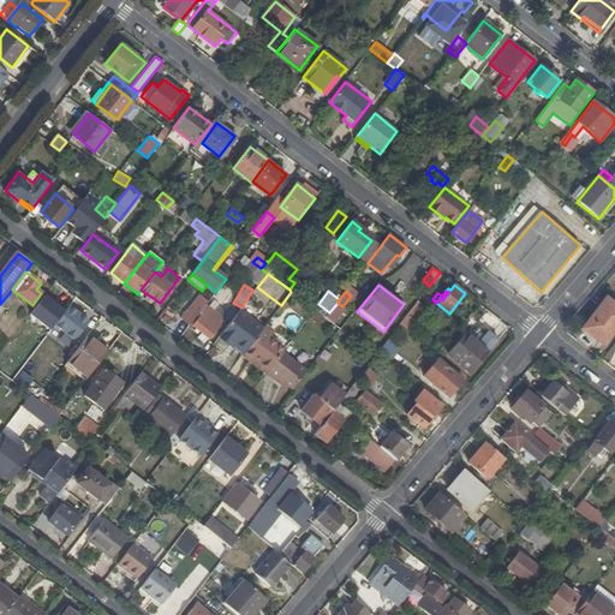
[(89,335),(95,328),(48,292),(35,310),(43,316),(39,322),(52,332),(57,326),(75,340),(83,330),(89,335)]
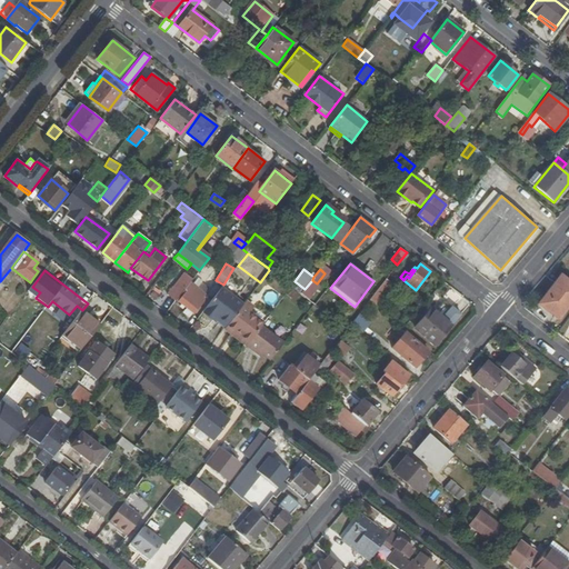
[(168,295),(176,301),(192,279),(185,273),(168,295)]
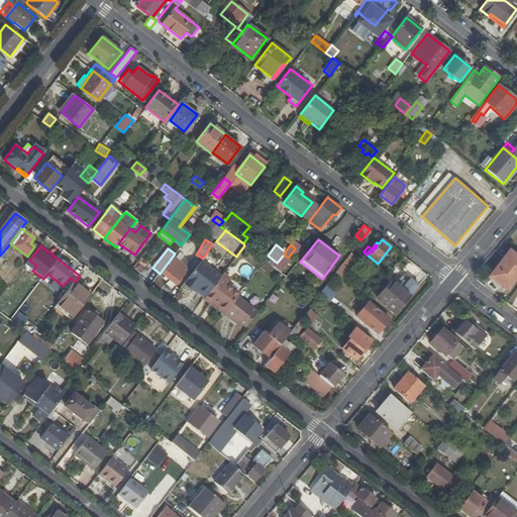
[(507,291),(516,277),(516,256),(509,250),(489,277),(507,291)]
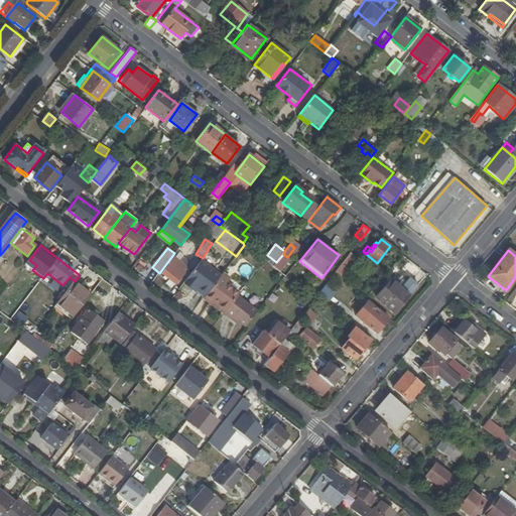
[(358,256),(352,251),(336,272),(341,277),(358,256)]
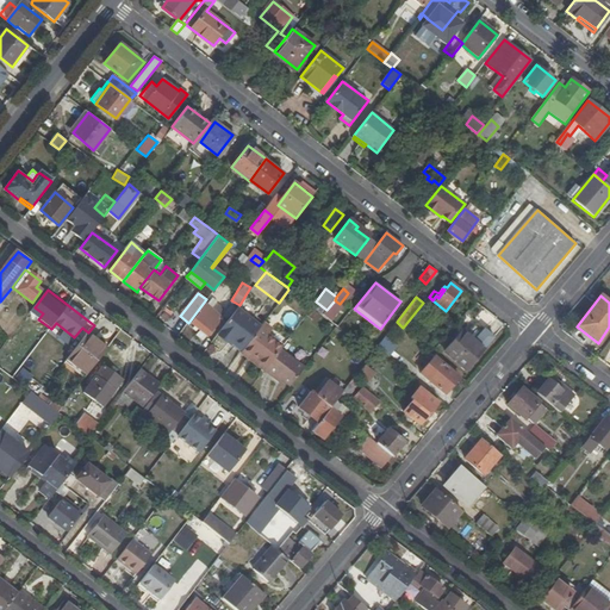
[(329,318),(340,304),(335,300),(327,310),(323,315),(329,318)]
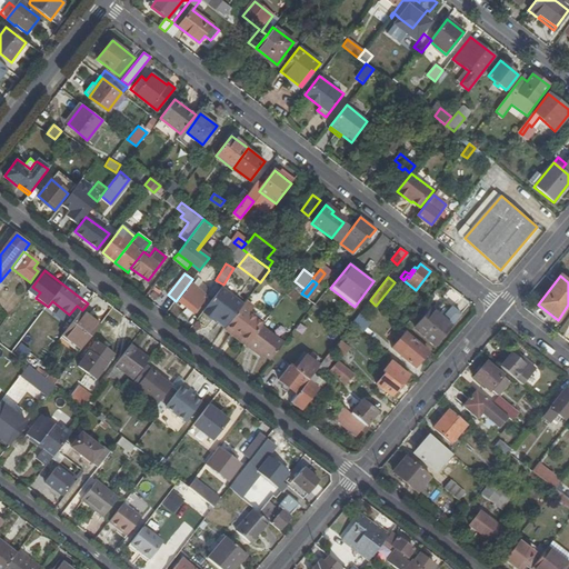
[(221,288),(221,287),(215,281),(208,290),(208,295),(213,298),(221,288)]
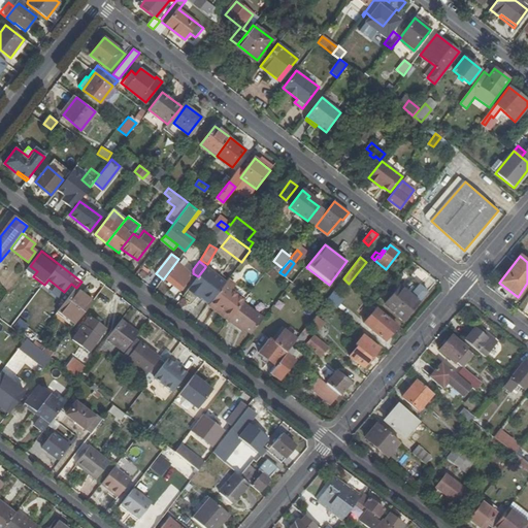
[(182,270),(176,267),(167,279),(180,290),(190,277),(189,275),(191,272),(184,267),(182,270)]
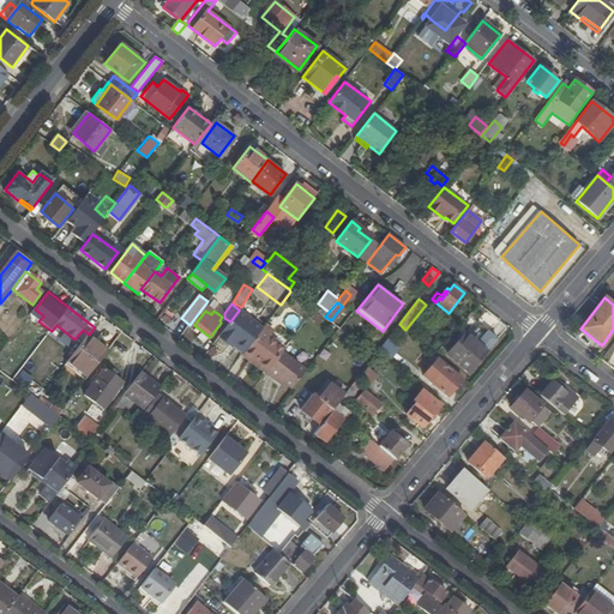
[(246,350),(263,329),(239,311),(230,321),(221,335),(232,343),(234,341),(246,350)]
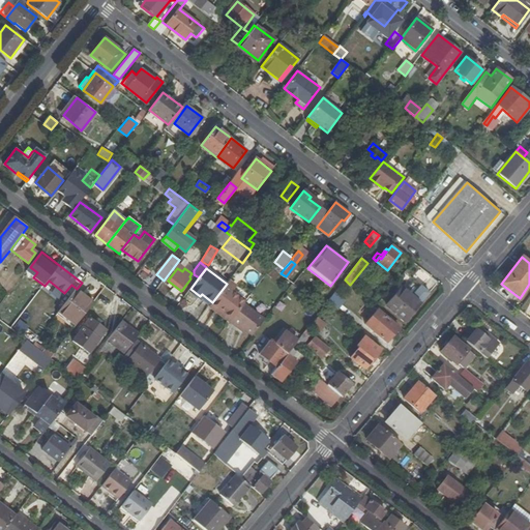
[(280,274),(271,268),(266,274),(274,281),(280,274)]
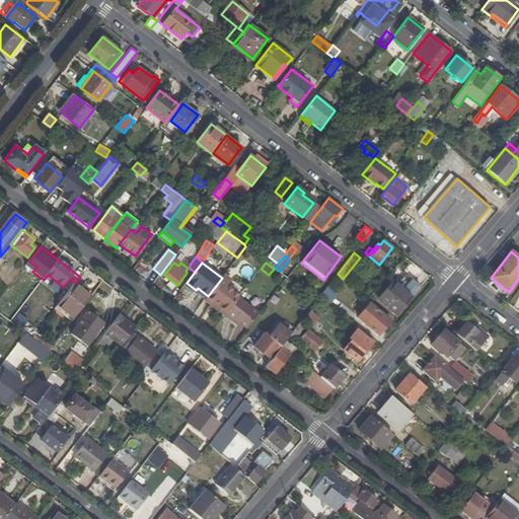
[(230,282),(223,277),(222,278),(208,296),(206,298),(203,302),(211,308),(213,304),(226,314),(238,298),(226,288),(230,282)]
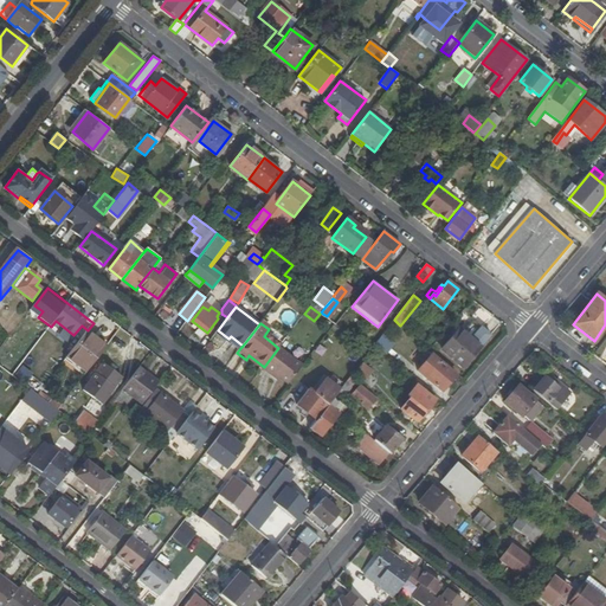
[(463,367),(481,347),(459,329),(442,349),(463,367)]
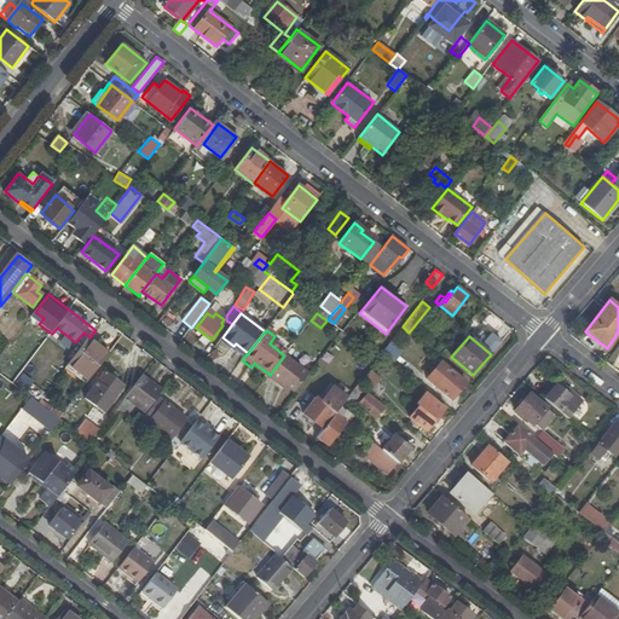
[(223,337),(220,340),(232,350),(233,346),(223,337)]
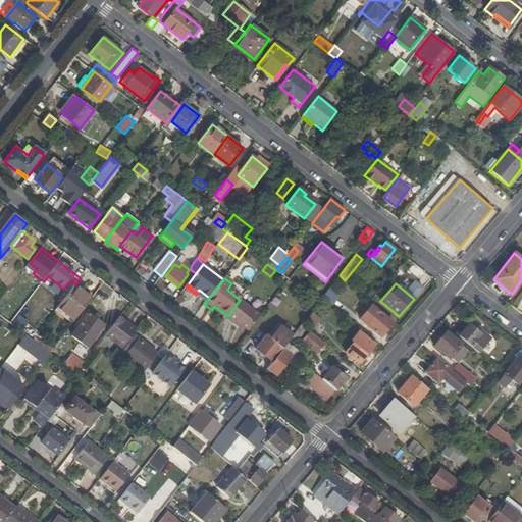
[(72,324),(92,299),(74,285),(55,311),(72,324)]
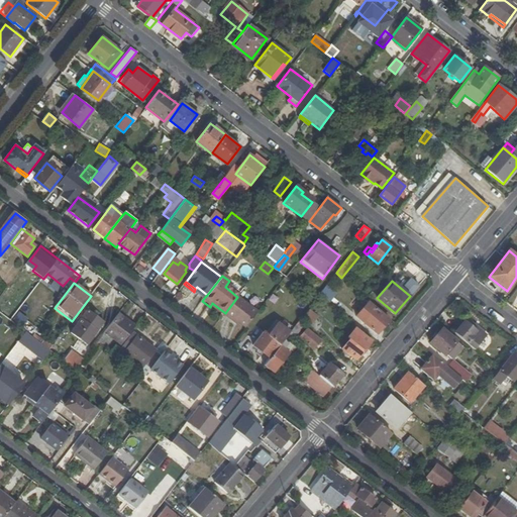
[(327,284),(320,293),(330,302),(337,293),(327,284)]
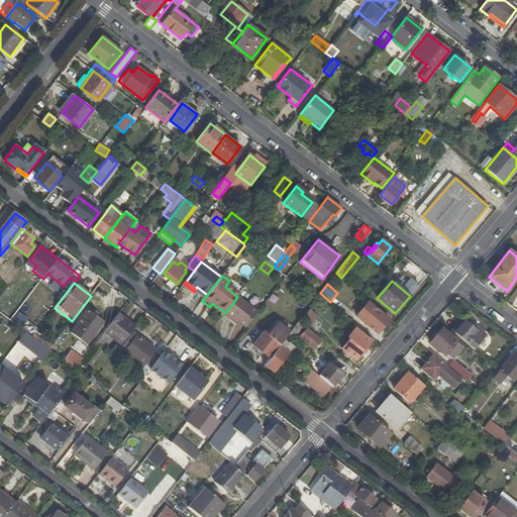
[(195,289),(205,297),(207,295),(197,287),(195,289)]
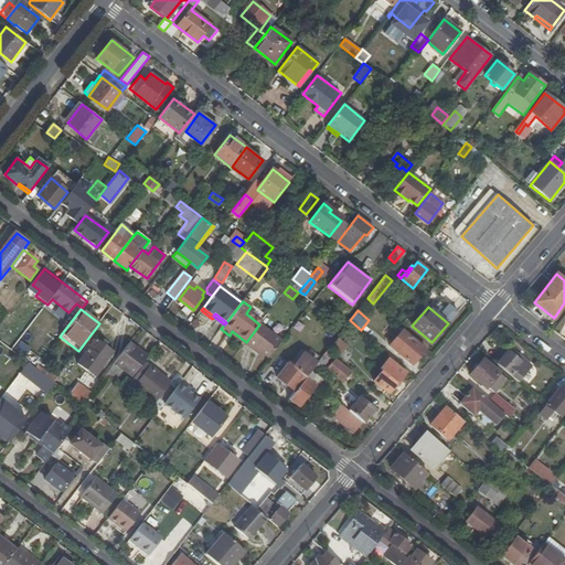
[(269,358),(283,340),(260,323),(259,324),(246,342),(245,342),(255,350),(256,348),(260,351),(269,358)]
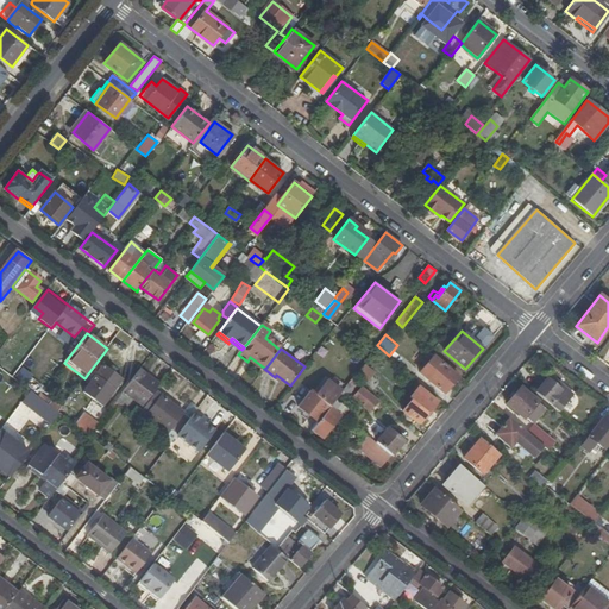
[(434,356),(420,372),(444,394),(459,376),(434,356)]
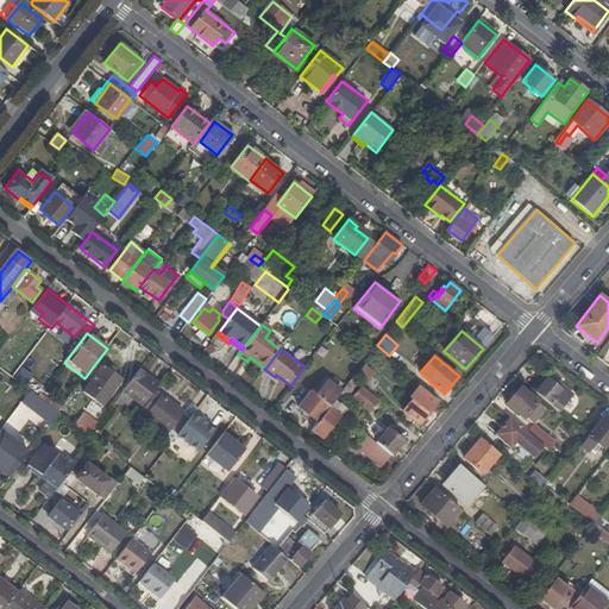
[(365,384),(375,374),(364,364),(355,375),(365,384)]
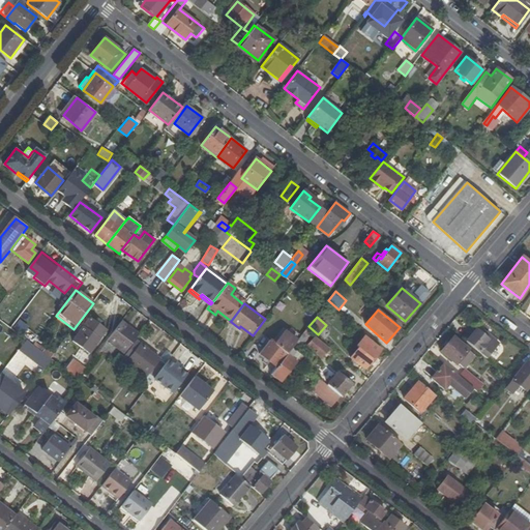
[(19,319),(11,327),(21,335),(28,327),(19,319)]
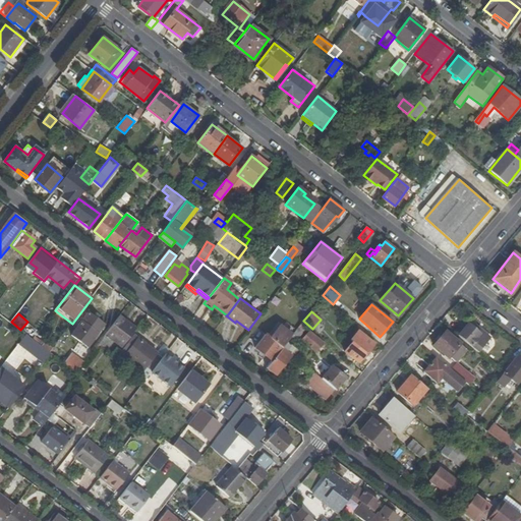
[(88,348),(104,326),(88,313),(71,336),(88,348)]
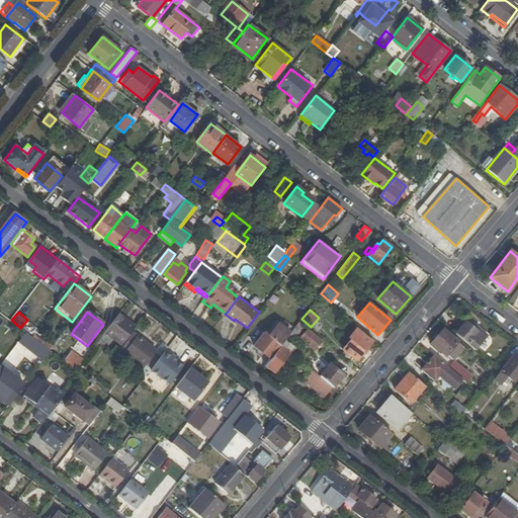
[(121,346),(136,328),(119,315),(105,334),(121,346)]
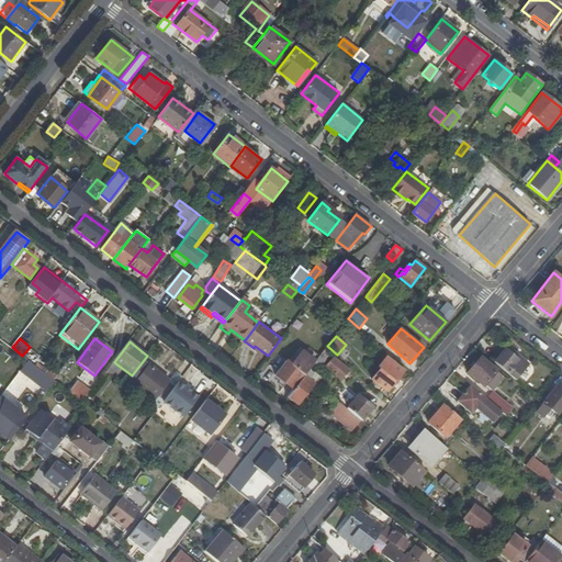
[(332,351),(326,347),(310,369),(315,373),(332,351)]
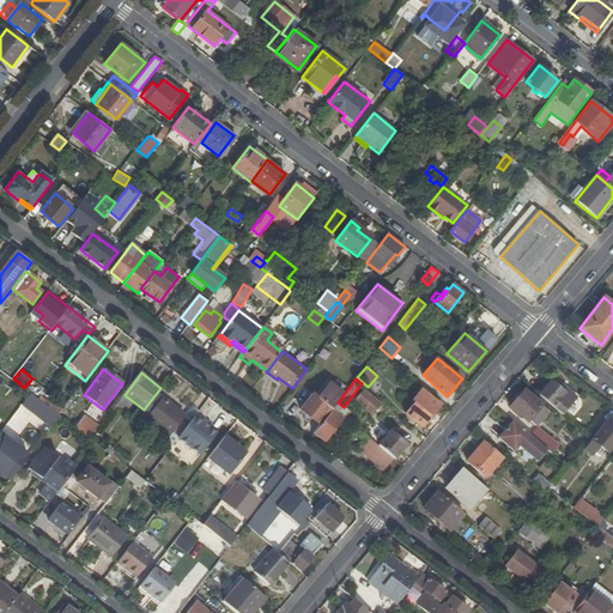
[(552,378),(550,381),(564,392),(565,389),(552,378)]
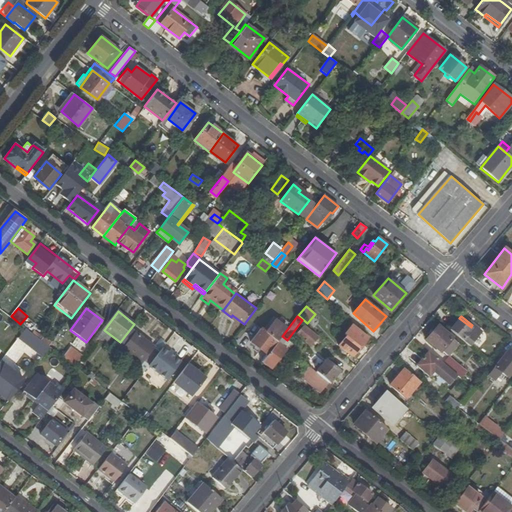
[(459,318),(450,330),(470,347),(481,332),(472,325),(471,327),(459,318)]
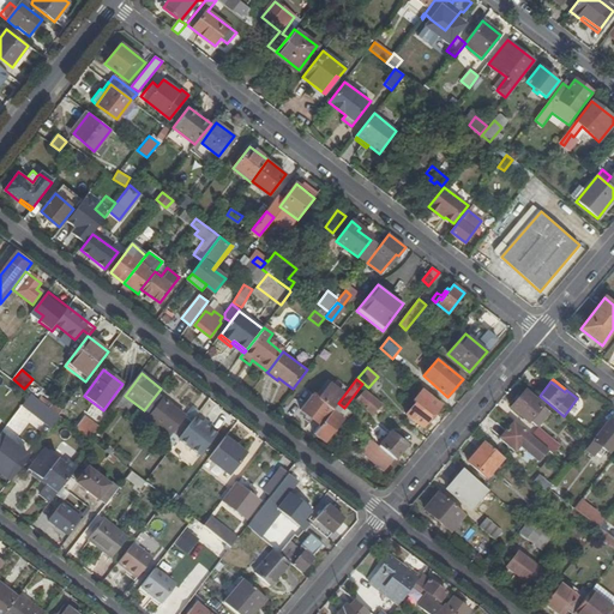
[(321,425),(332,409),(307,390),(295,404),(321,425)]
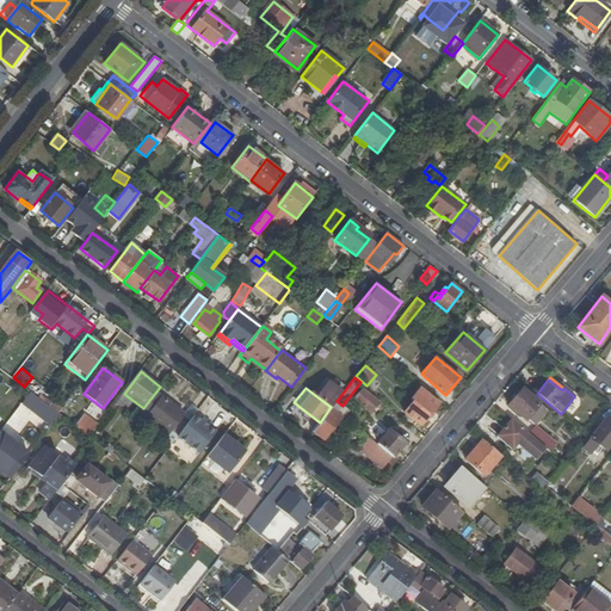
[(371,412),(380,402),(364,388),(355,397),(371,412)]
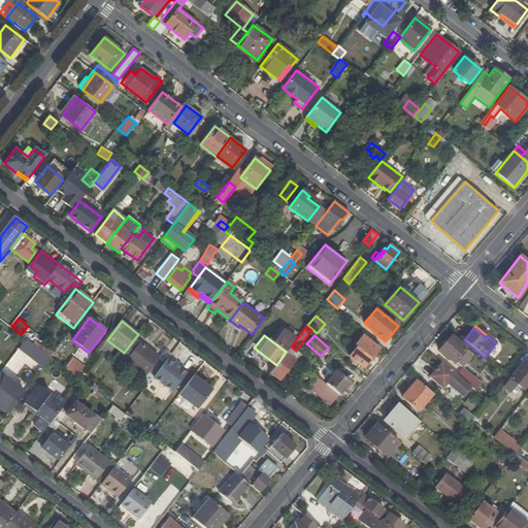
[(350,356),(364,367),(380,348),(366,336),(350,356)]
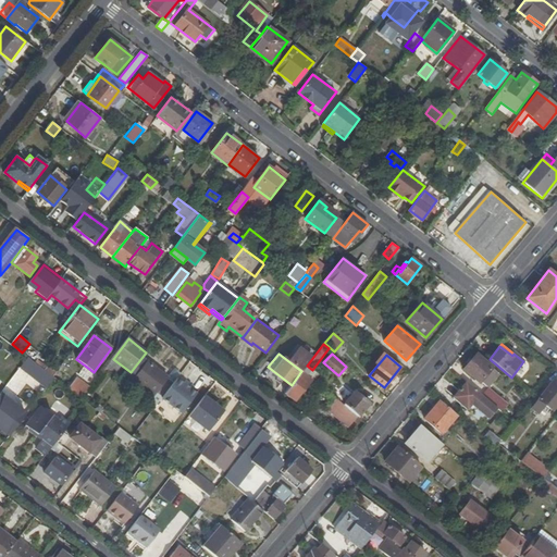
[(493,375),(496,371),(475,355),(463,370),(479,383),(489,371),(493,375)]
